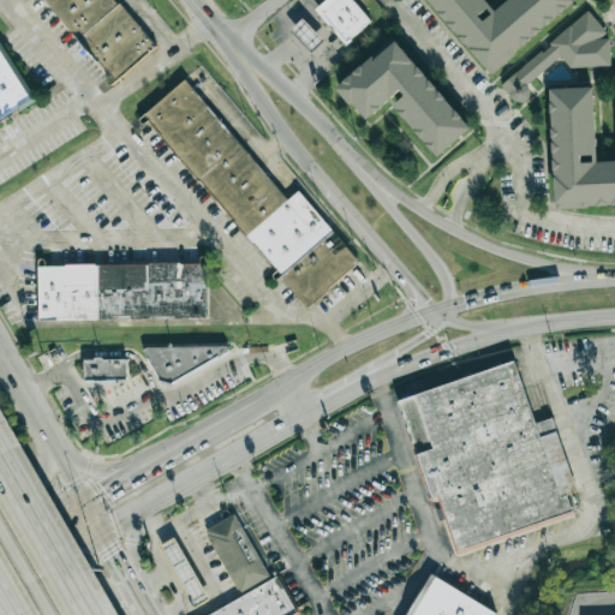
[(113,0),(41,0),(114,83),(155,48),(113,0)]
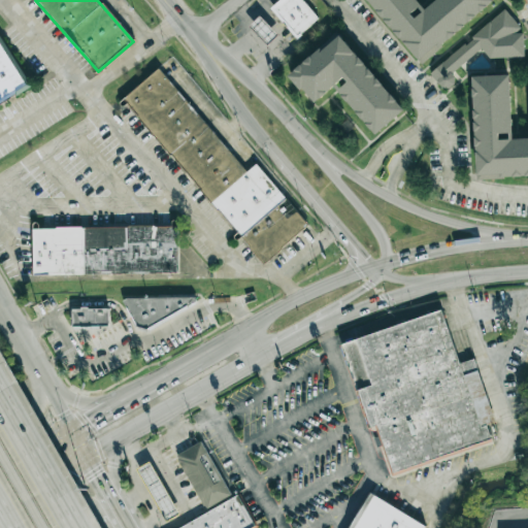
[(281,0),(271,9),(298,38),(320,18),(302,0),(281,0)]
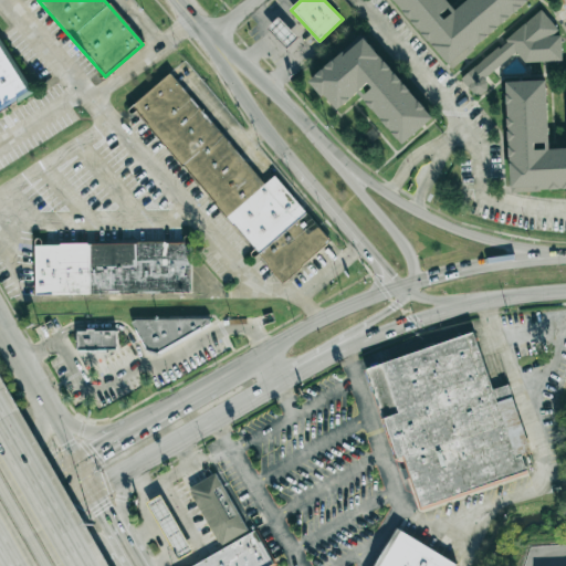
[(468,0),(454,11),(446,0),(395,0),(449,66),(527,2),(525,0),(468,0)]
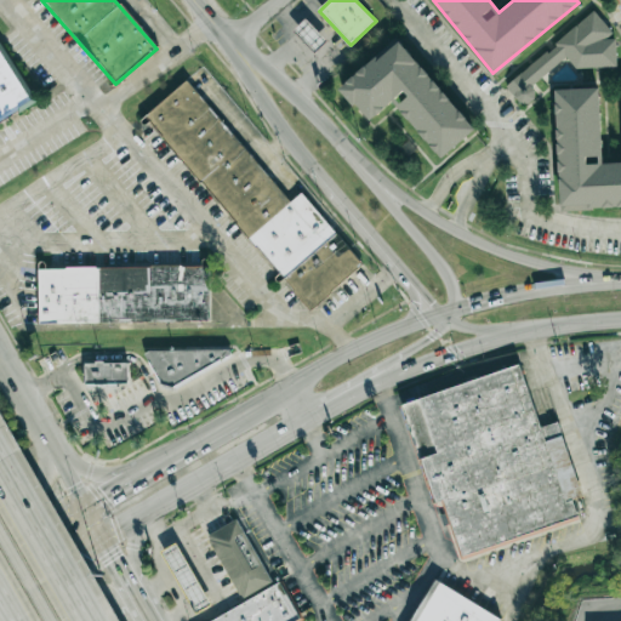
[(616,67),(615,39),(605,39),(613,34),(594,11),(556,43),(556,51),(548,51),(505,86),(519,103),(528,103),(537,96),(530,86),(567,58),(575,68),(616,67)]
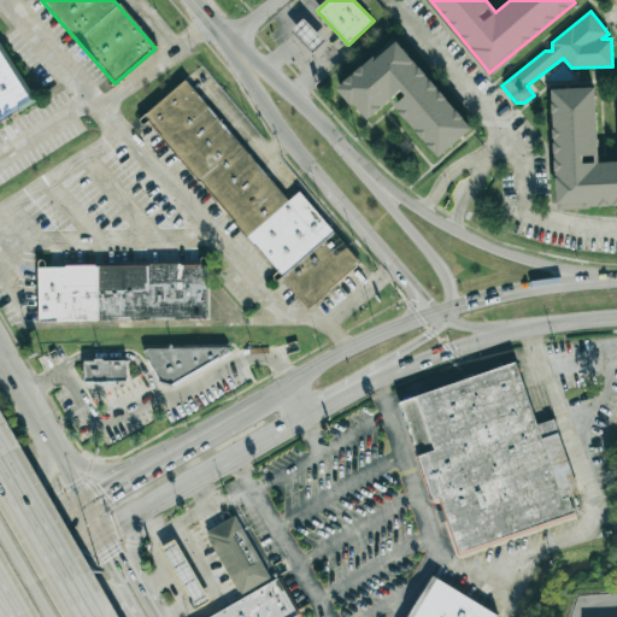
[(324,41),(304,19),(291,31),(311,53),(324,41)]
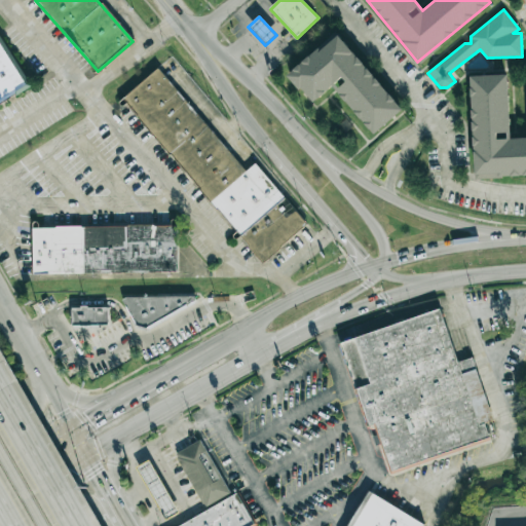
[(0,106),(31,89),(0,34),(0,106)]
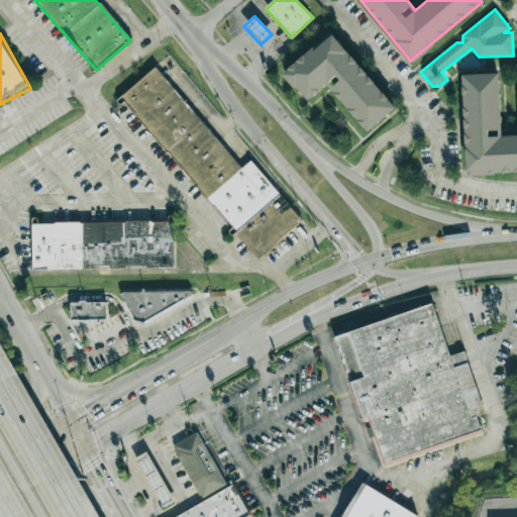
[(334,33),(283,73),(306,102),(329,84),(366,132),(394,111),(334,33)]
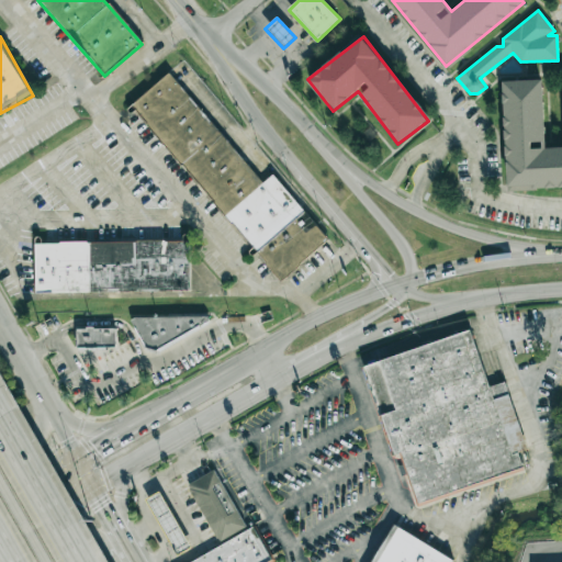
[(328,242),(274,176),(261,186),(170,72),(132,104),(277,283),(328,242)]
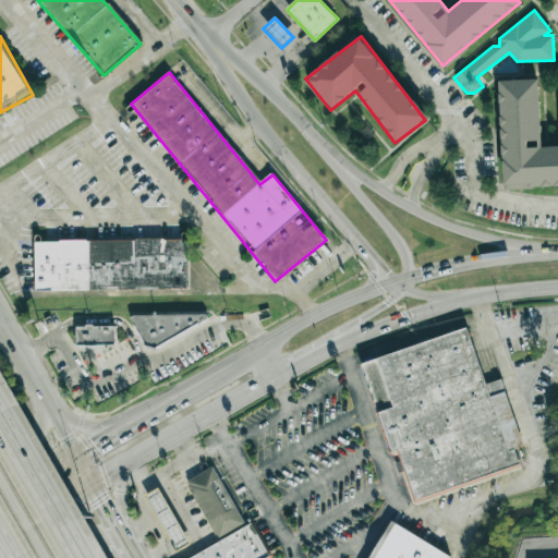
[(499,81),(502,186),(557,184),(557,146),(542,147),(540,80),(499,81)]
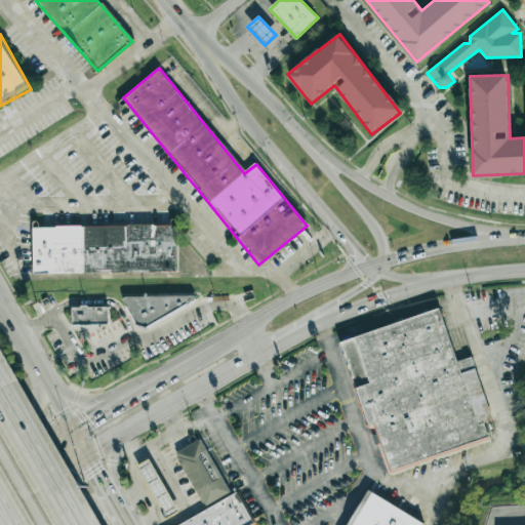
[(177,273),(176,226),(32,226),(32,273),(177,273)]
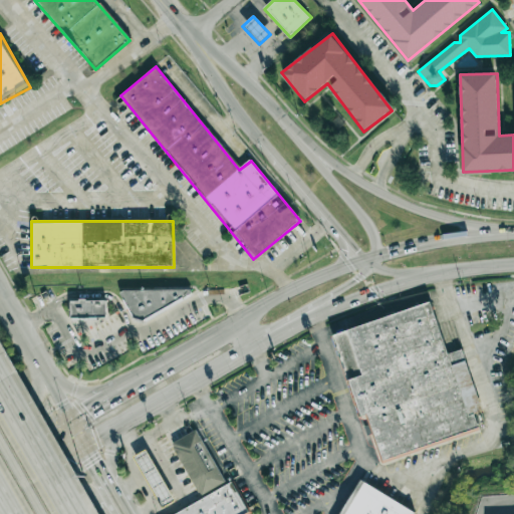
[(189,289),(123,290),(119,293),(135,320),(143,320),(189,295),(189,289)]
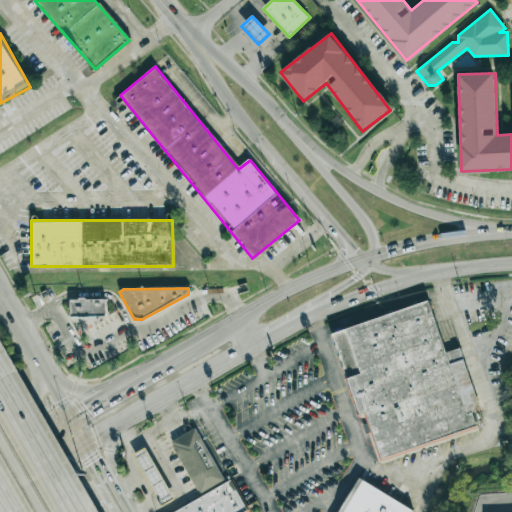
[(105,299),(69,299),(69,317),(105,317),(105,299)]
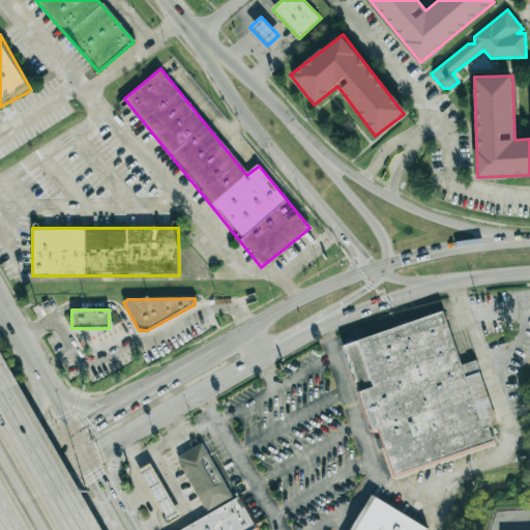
[(390,479),(499,440),(491,419),(497,417),(474,356),(457,362),(438,313),(342,348),(390,479)]
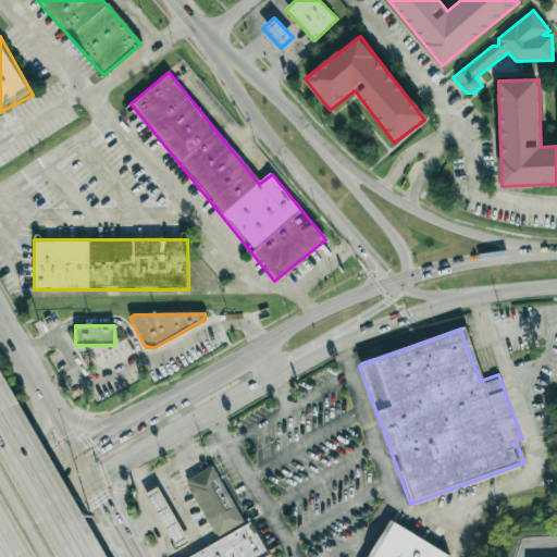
[(269,556),(271,556),(251,521),(244,524),(211,465),(183,480),(218,544),(194,556),(269,556)]
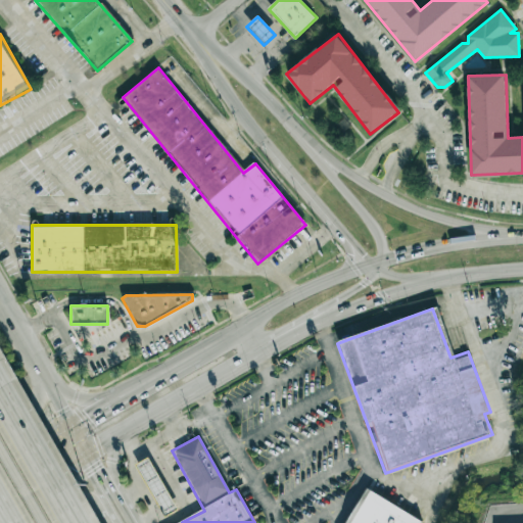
[(135,465),(162,515),(176,508),(148,458),(135,465)]
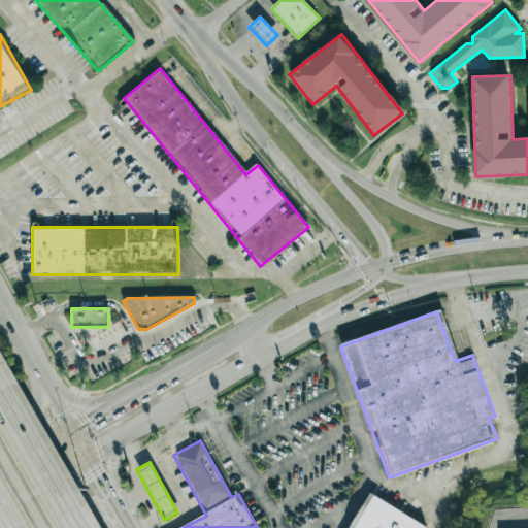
[(420,527),(423,524),(369,493),(349,527),(420,527)]
